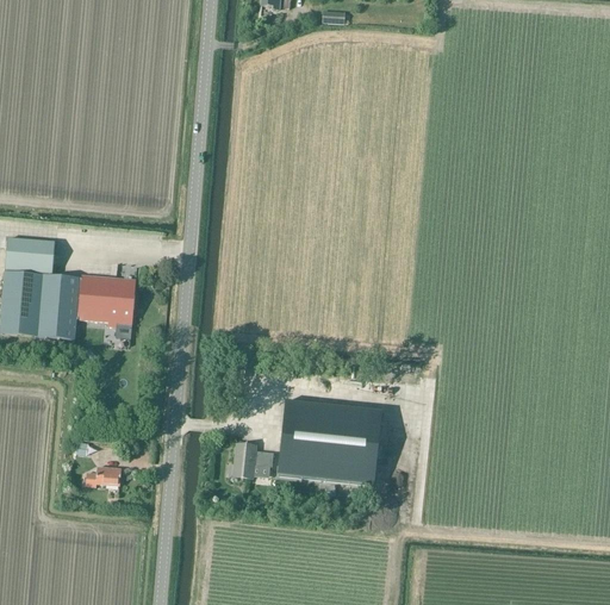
[(323,8),(322,20),(344,23),(346,11),(323,8)]
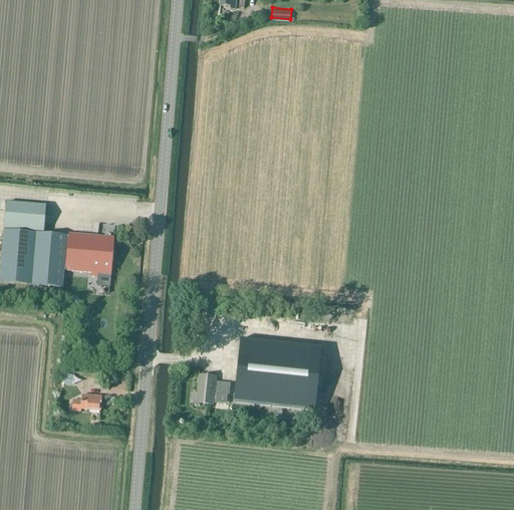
[(3,227),(0,268),(0,279),(63,285),(65,267),(91,270),(91,273),(103,274),(103,271),(110,271),(111,261),(112,261),(113,245),(114,234),(68,230),(68,233),(43,231),(45,204),(5,201),(3,227)]
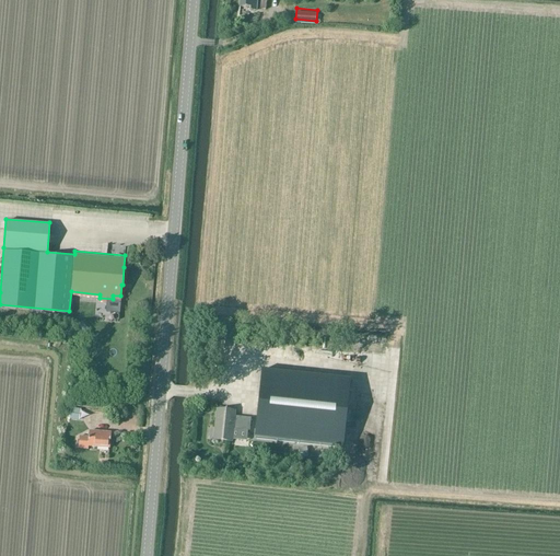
[(351,375),(261,367),(254,435),(343,444),(351,375)]
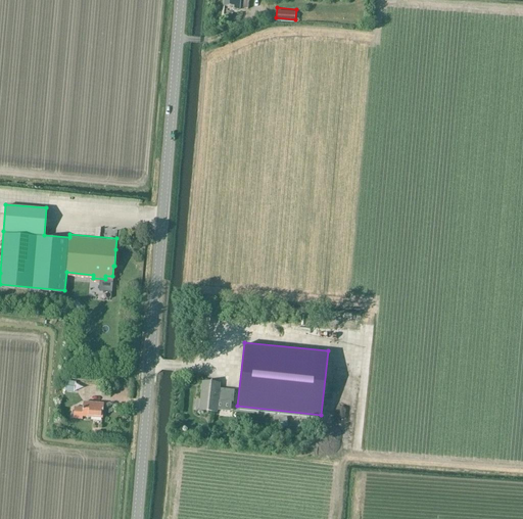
[(333,360),(344,356),(342,348),(330,354),(333,360)]
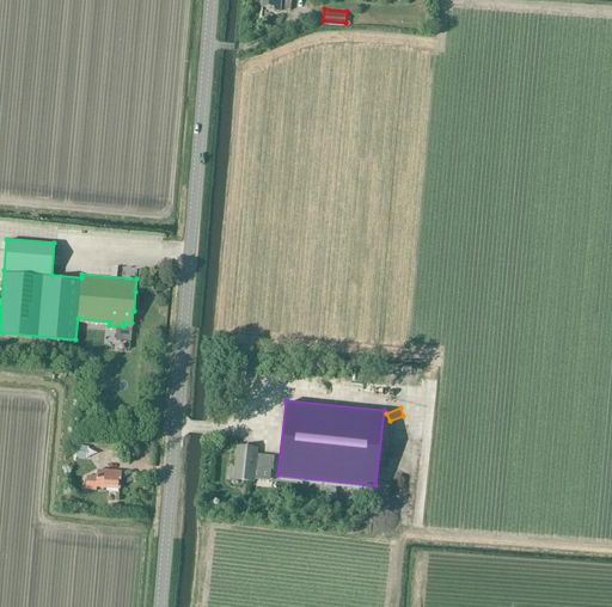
[(121,420),(121,430),(135,431),(135,420),(121,420)]
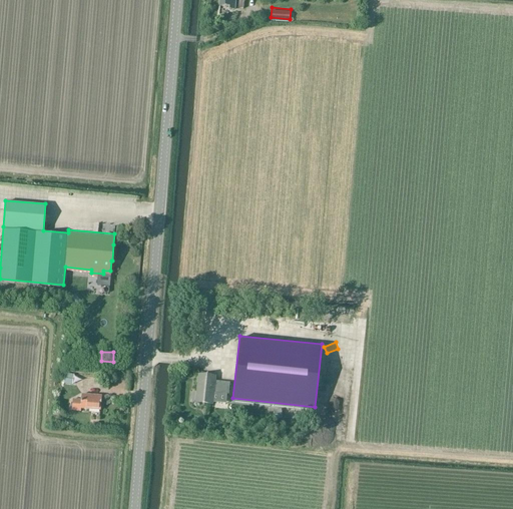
[(63,381),(70,382),(72,371),(65,370),(63,381)]
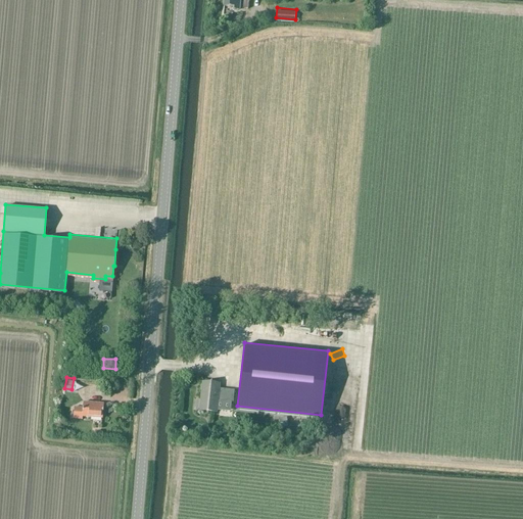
[(203,379),(200,408),(218,409),(219,396),(233,398),(234,386),(220,385),(221,381),(203,379)]
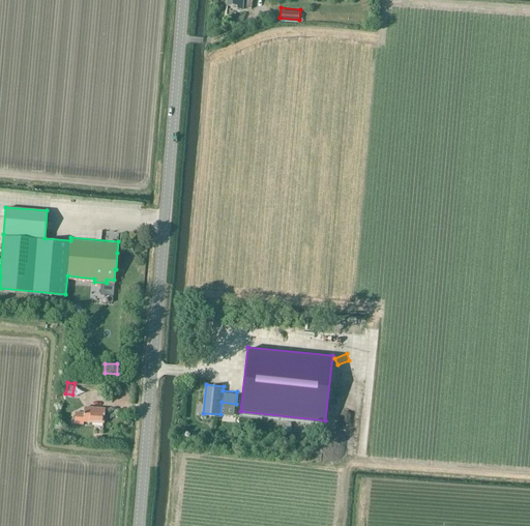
[(84,421),(84,419),(104,420),(105,406),(85,405),(84,410),(76,409),(75,420),(84,421)]
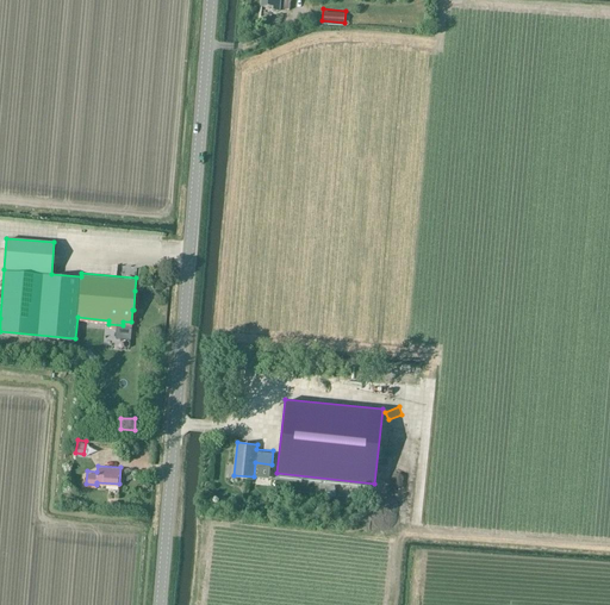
[(335,482),(327,484),(328,494),(336,493),(335,482)]
